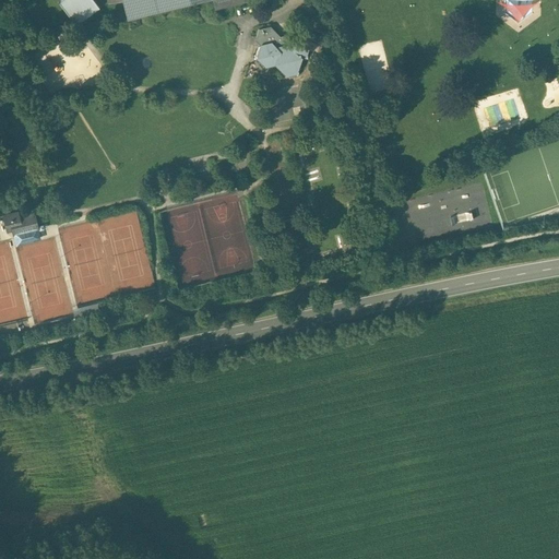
[(56,0),(57,0),(58,0),(75,24),(99,7),(94,0),(56,0)]
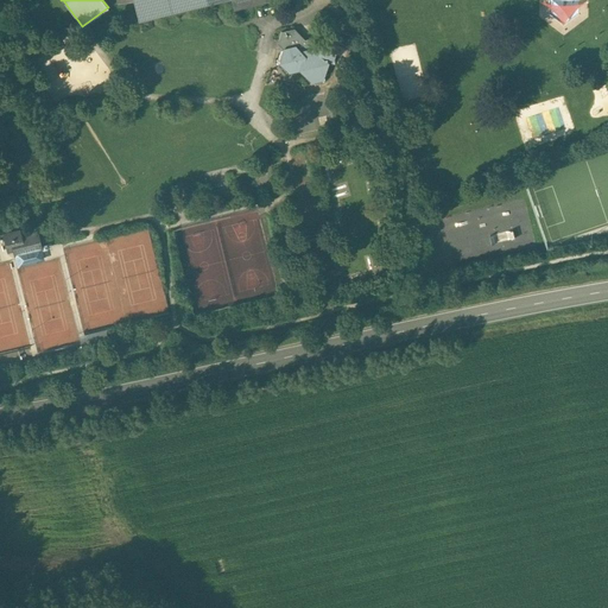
[(116,0),(116,1),(119,0),(132,0),(135,14),(191,0),(230,0),(232,7),(261,0),(116,0)]
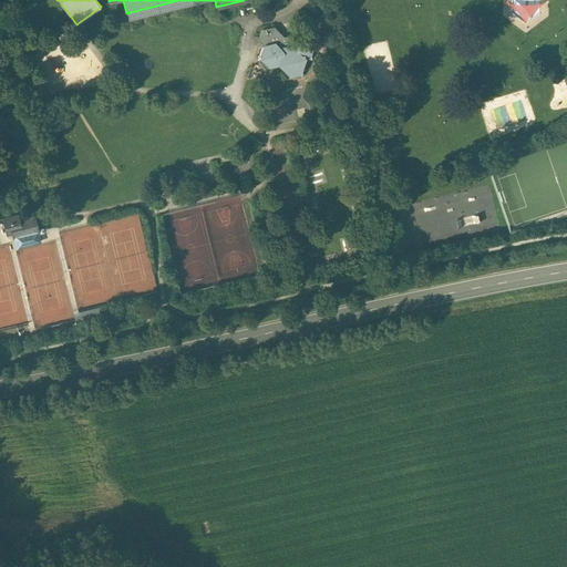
[(284,37),(274,26),(261,29),(259,38),(265,35),(266,38),(260,57),(269,65),(279,63),(290,74),(299,72),(305,57),(309,57),(312,43),(309,40),(297,42),(297,43),(294,44),(295,39),(290,34),(284,37)]
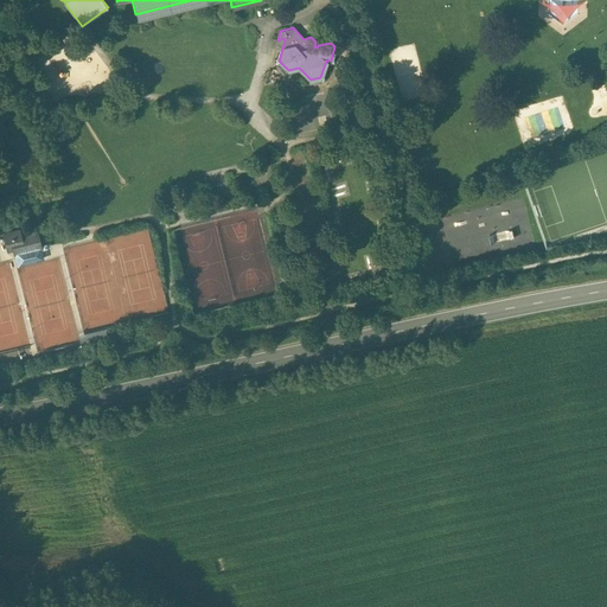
[(19,227),(1,231),(6,251),(12,250),(13,254),(14,254),(42,247),(37,229),(20,232),(19,227)]
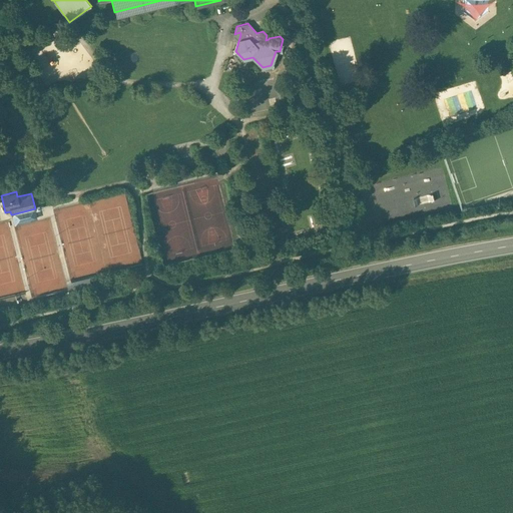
[(35,208),(12,214),(14,224),(37,218),(35,208)]
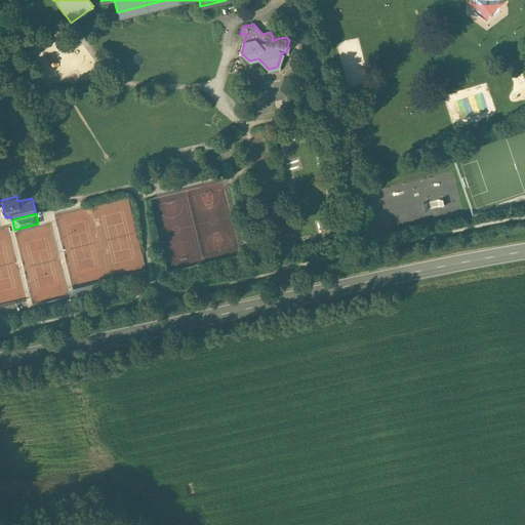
[(117,280),(92,286),(94,294),(111,291),(111,292),(119,291),(117,280)]
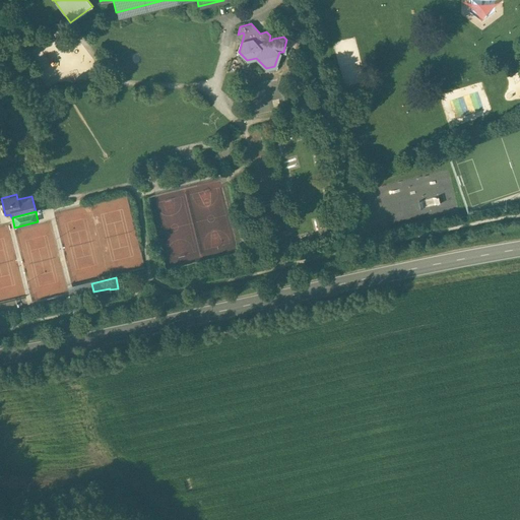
[(106,519),(100,505),(81,513),(83,519),(106,519)]
